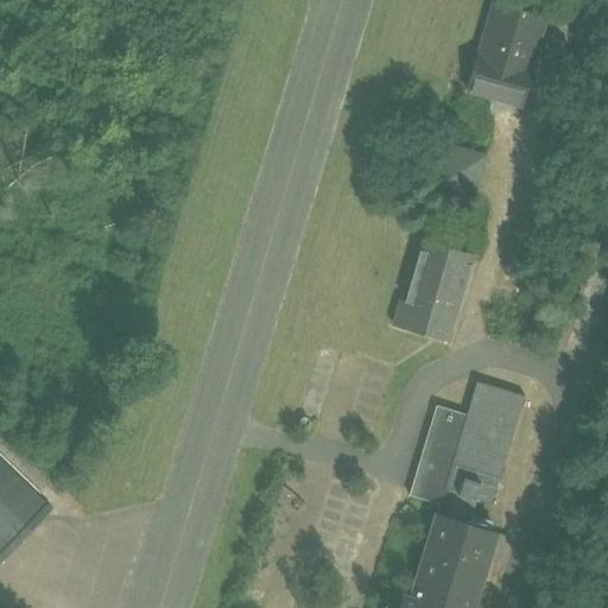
[(494,2),(485,38),(479,55),(476,55),(467,90),(523,107),(533,70),(531,70),(546,17),(494,2)]
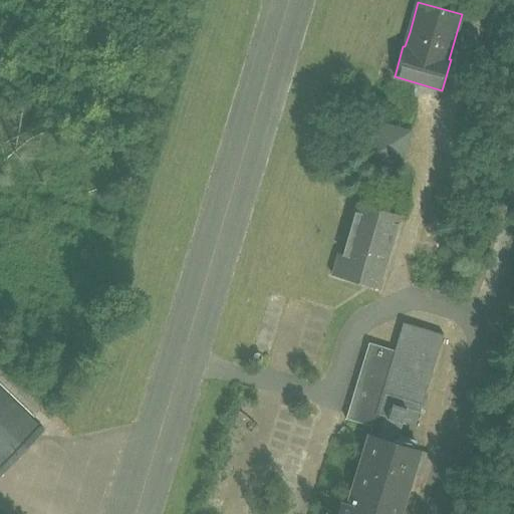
[(379,126),(368,123),(360,151),(366,152),(372,154),(371,156),(401,164),(410,133),(380,124),(379,126)]
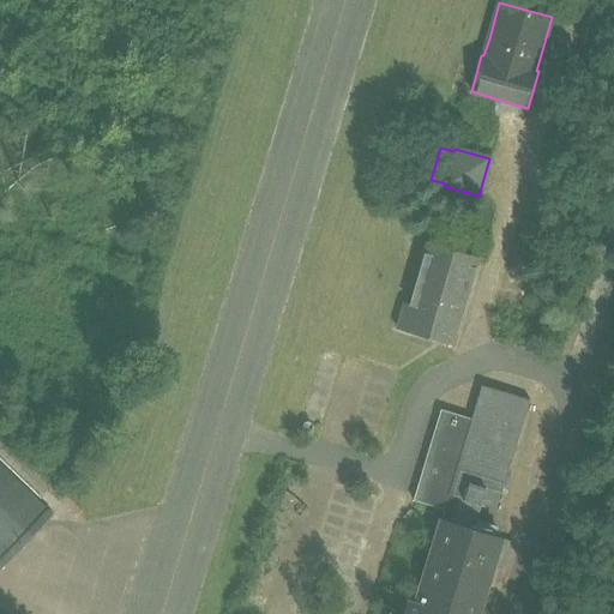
[(452,345),(456,333),(479,258),(428,244),(409,305),(405,304),(397,330),(452,345)]
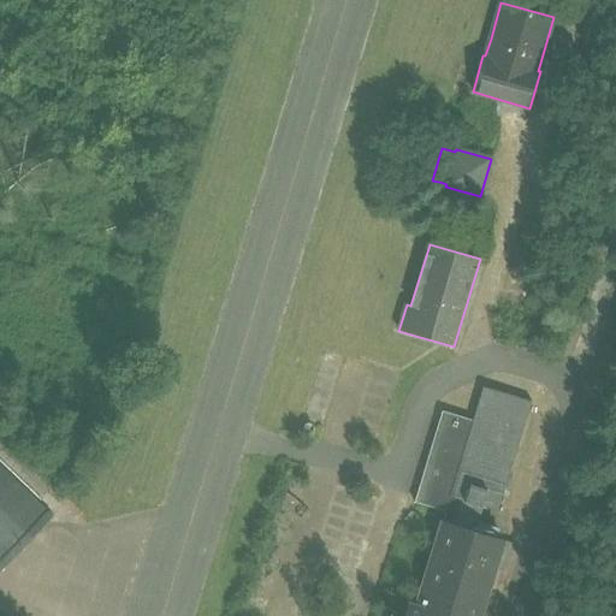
[(498,511),(511,468),(532,401),(483,386),(473,420),(449,497),(483,507),(498,511)]
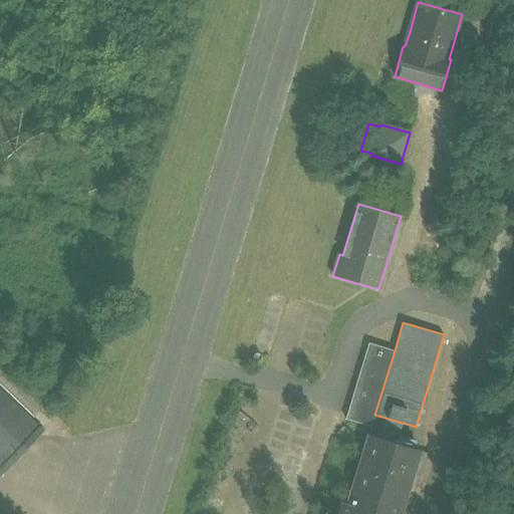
[(403,423),(374,415),(395,350),(368,342),(368,344),(345,419),(366,425),(367,425),(372,427),(370,434),(368,433),(368,435),(366,435),(365,437),(367,437),(363,450),(347,505),(343,504),(340,503),(340,504),(337,513),(401,513),(402,513),(403,513),(405,510),(403,510),(413,475),(422,478),(429,454),(414,449),(397,444),(403,423)]
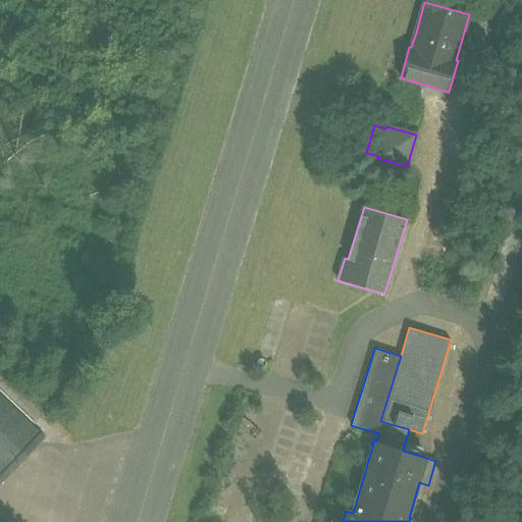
[(0,483),(45,437),(0,395),(0,483)]
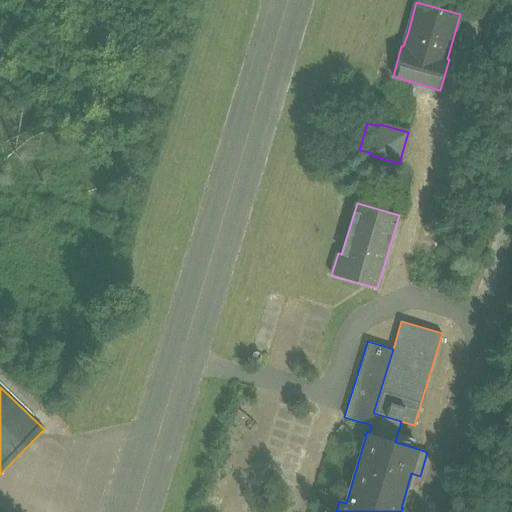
[(343,425),(335,432),(341,438),(348,431),(343,425)]
